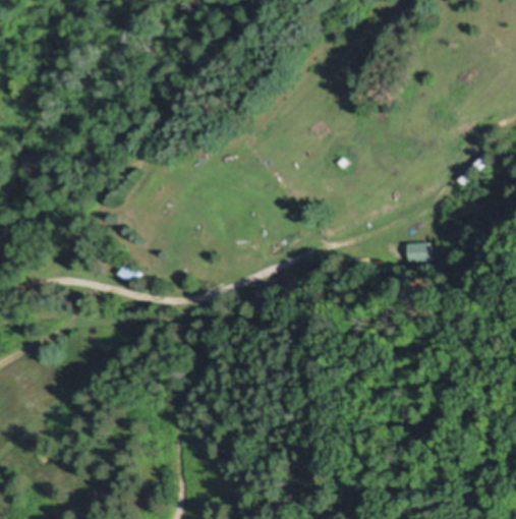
[(345,163),(341,168),(335,163),(340,158),(345,163)]
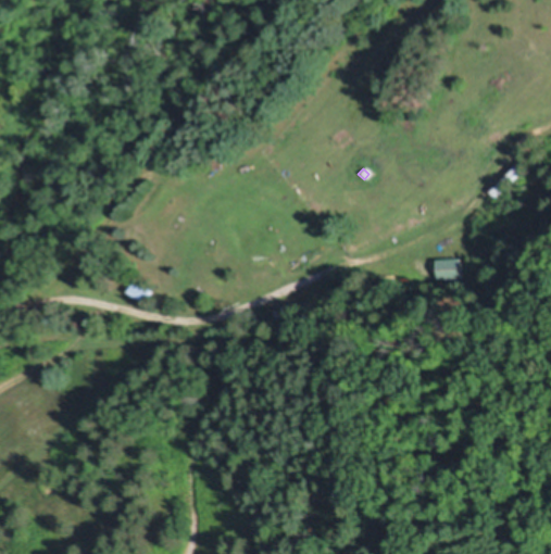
[(458,279),(434,280),(433,260),(456,259),(458,279)]
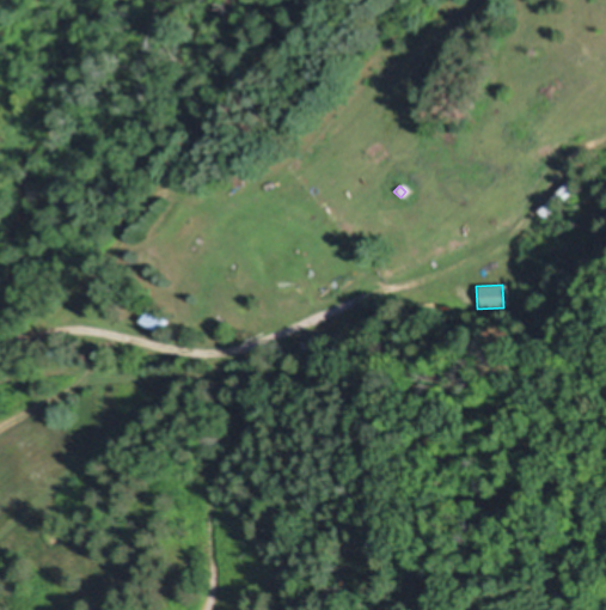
[(97,291),(90,302),(84,298),(91,287),(97,291)]
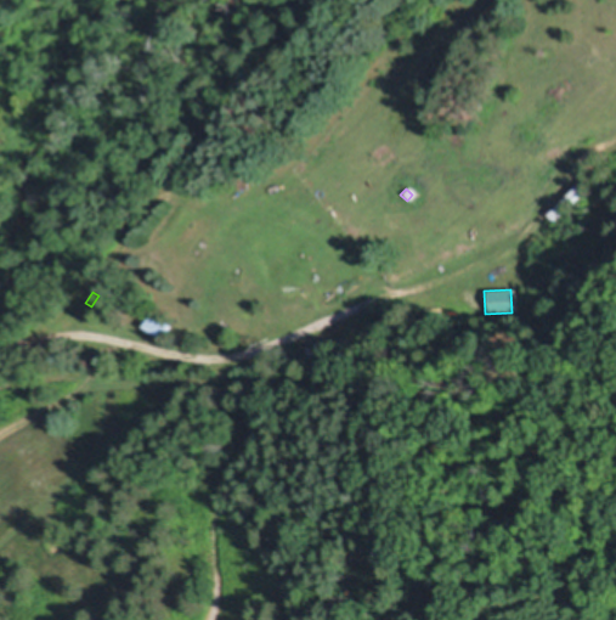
[(165,326),(158,339),(139,328),(147,315),(165,326)]
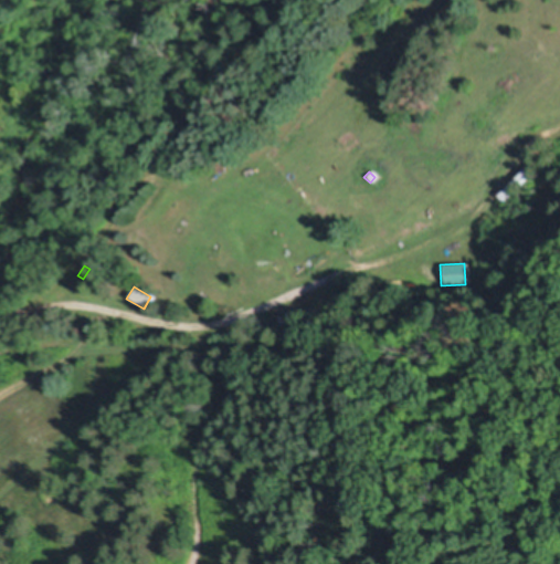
[(287,317),(275,321),(272,311),(285,307),(287,317)]
